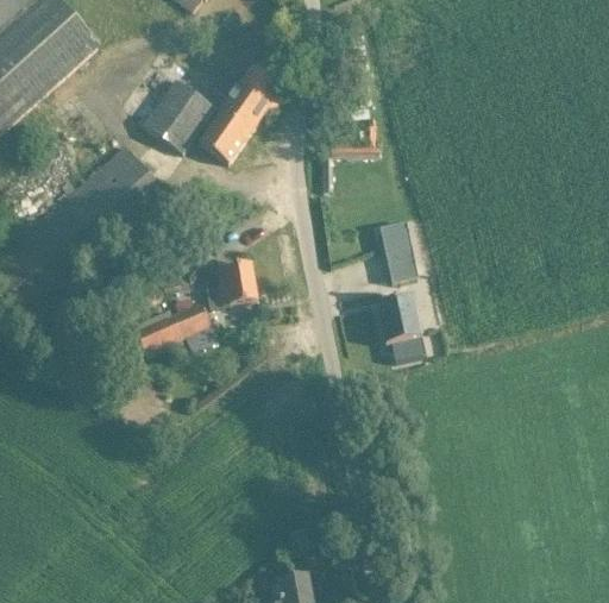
[(0,0),(0,29),(32,0),(0,0)]
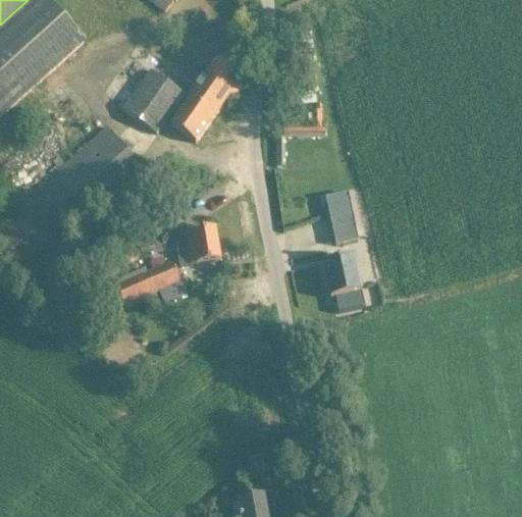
[(0,113),(84,38),(50,0),(32,0),(0,29),(0,113)]
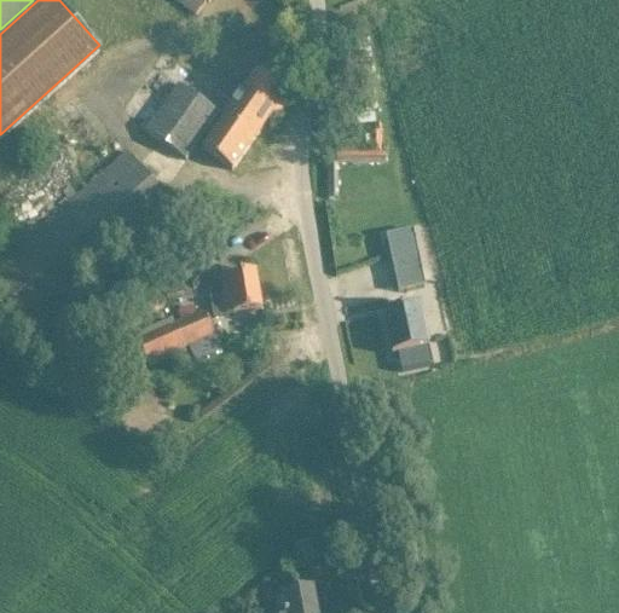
[(179,0),(196,12),(204,0),(179,0)]
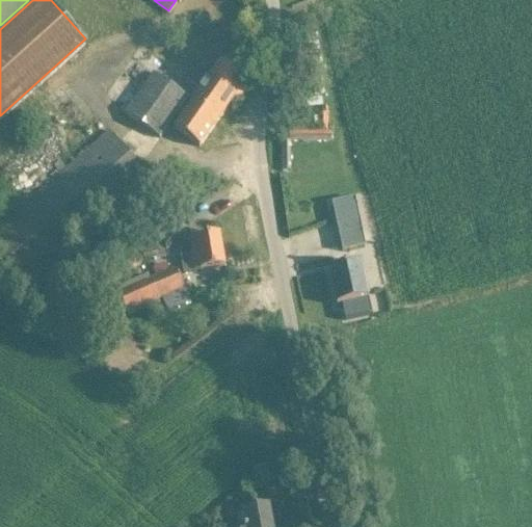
[(221,56),(212,70),(202,62),(190,80),(200,86),(174,125),(200,142),(247,75),(221,56)]
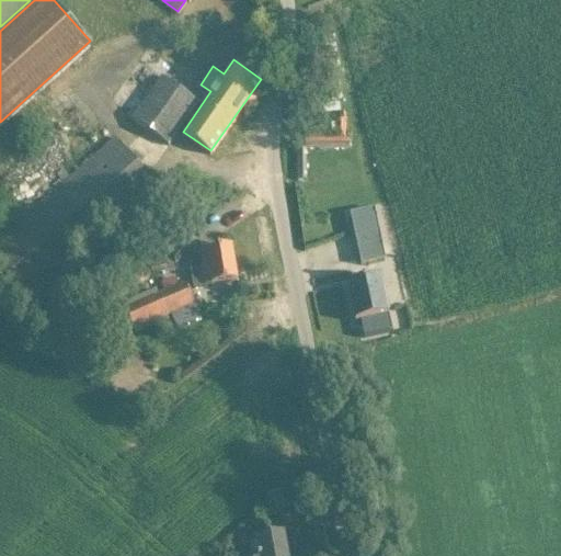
[(132,114),(167,138),(196,95),(161,71),(132,114)]
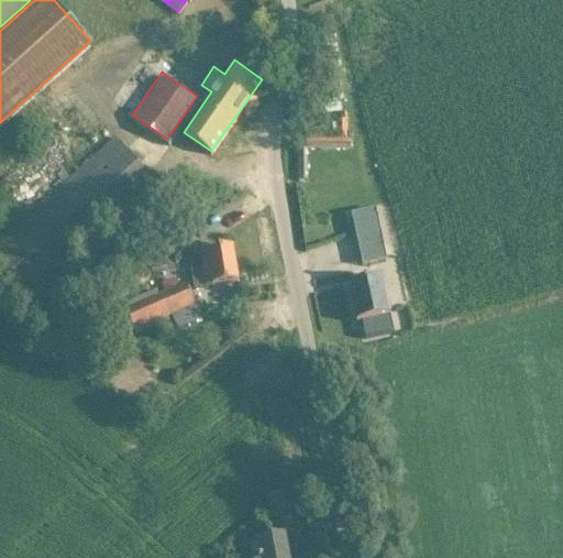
[(0,270),(28,303),(162,187),(117,134),(0,234),(0,270)]
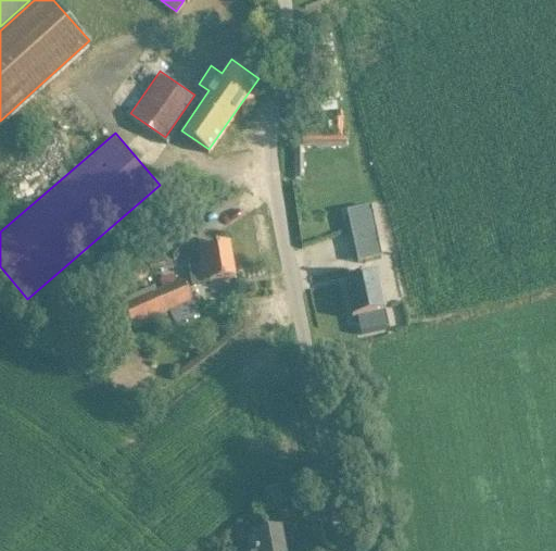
[(345,136),(302,136),(302,145),(345,145),(345,136)]
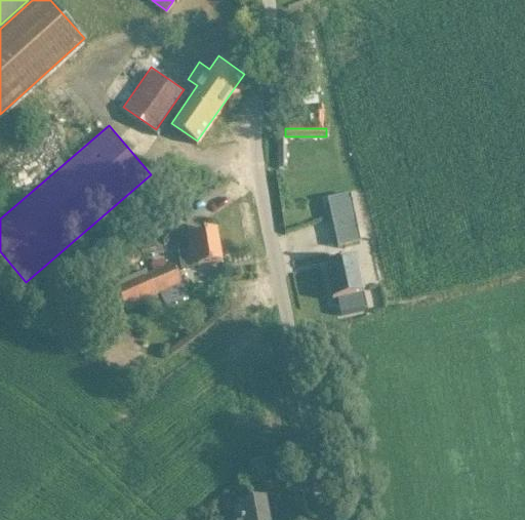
[(286,136),(278,136),(278,165),(286,165),(286,136)]
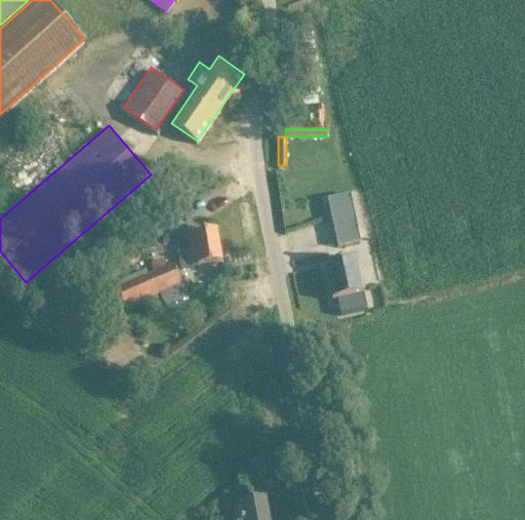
[(350,191),(327,196),(332,217),(336,233),(358,228),(355,211),(350,191)]
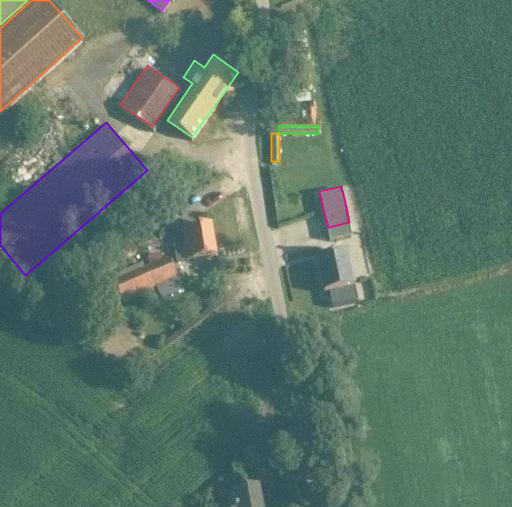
[(177,259),(196,256),(216,252),(211,221),(191,225),(181,226),(183,240),(174,242),(177,259)]
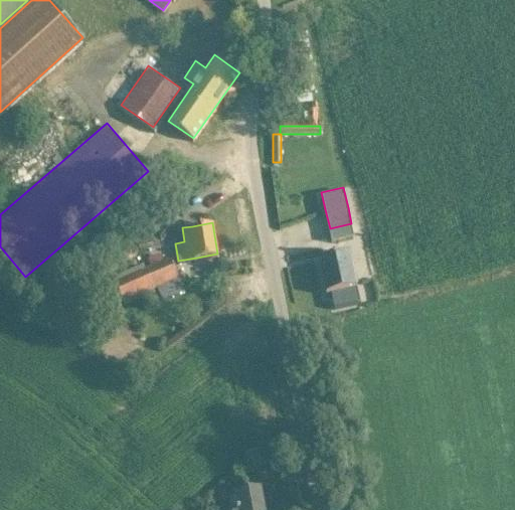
[(337,253),(319,258),(327,292),(331,291),(334,306),(359,301),(356,285),(349,250),(337,253)]
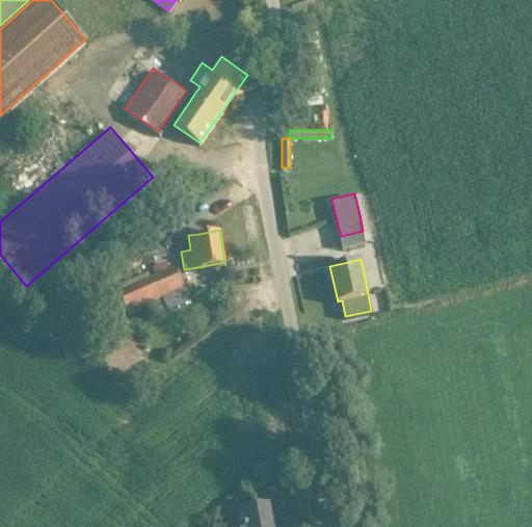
[(186,285),(177,263),(118,290),(128,312),(186,285)]
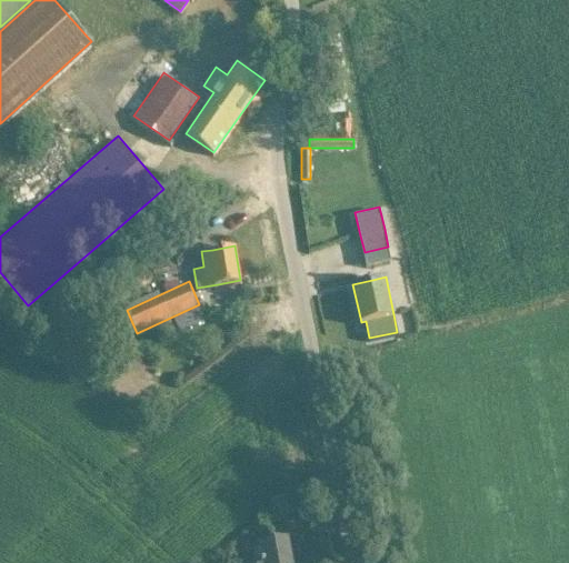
[(243,562),(291,562),(287,538),(265,542),(261,543),(263,560),(247,562),(245,562),(243,562)]
